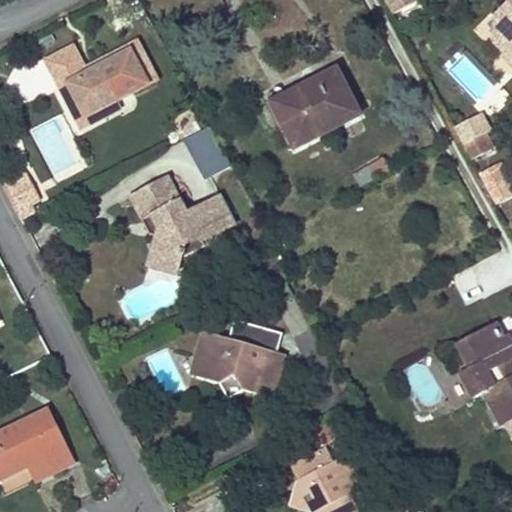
[(383,0),(384,0),(391,15),(418,1),(417,0),(383,0)]
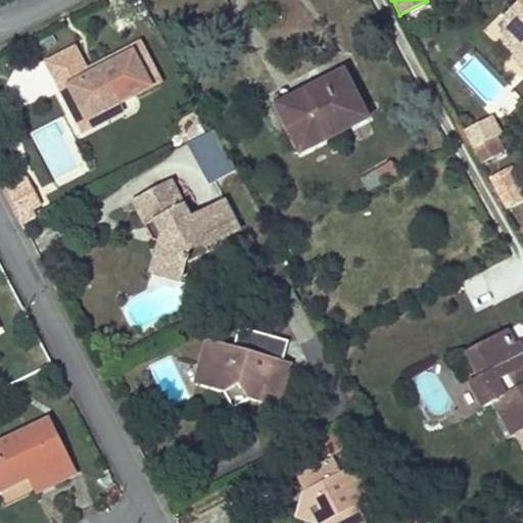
[(522,0),(515,0),(519,3),(502,20),(516,35),(503,47),(512,57),(512,63),(513,64),(522,63),(522,0)]
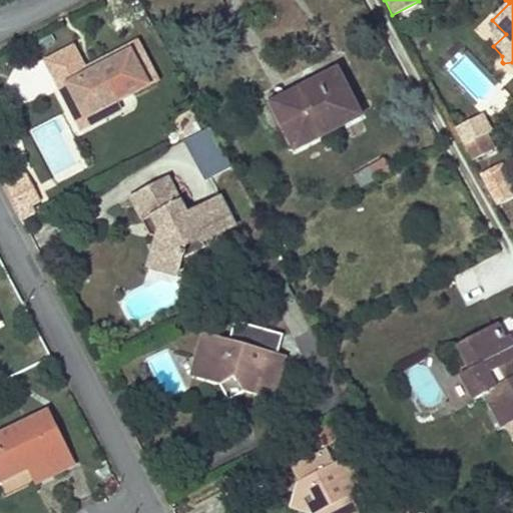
[(70,49),(45,63),(68,106),(78,101),(85,115),(115,100),(155,78),(136,43),(95,65),(98,71),(85,77),(82,71),(70,49)]
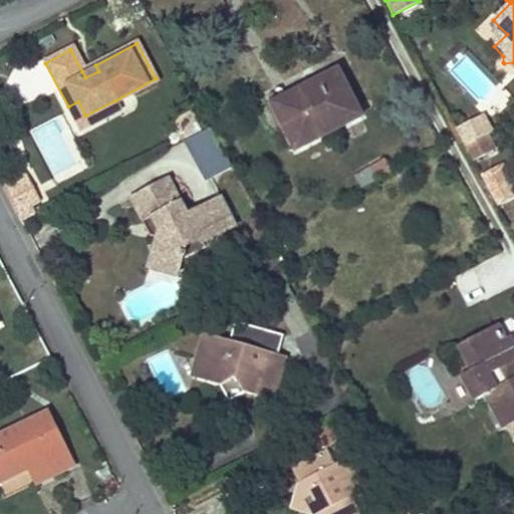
[(513,72),(513,62),(504,63),(511,69),(513,72)]
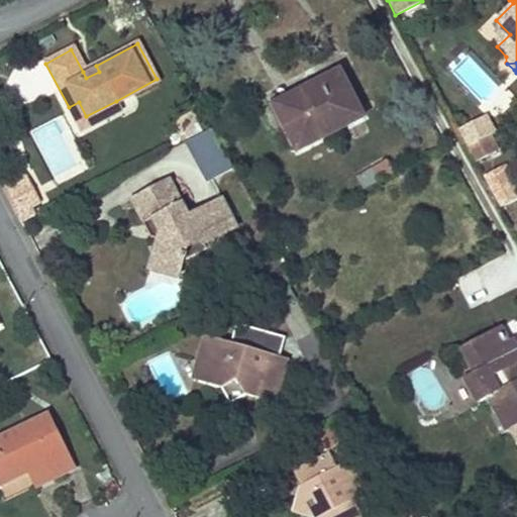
[(96,66),(83,72),(86,78),(99,72),(96,66)]
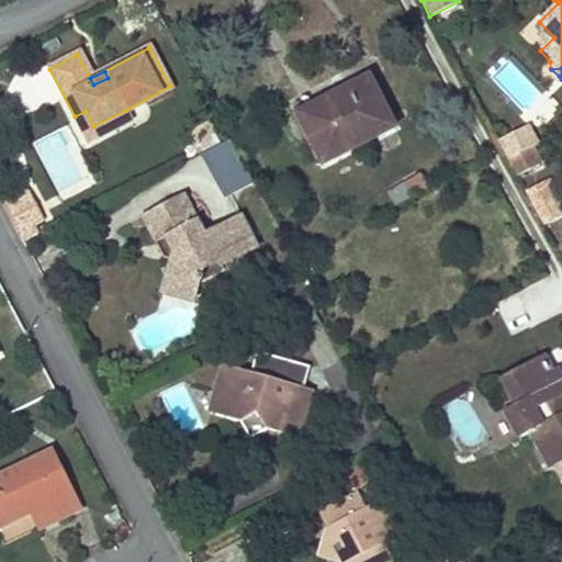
[(370,76),(351,86),(333,96),(336,101),(302,119),(325,163),(395,125),(370,76)]
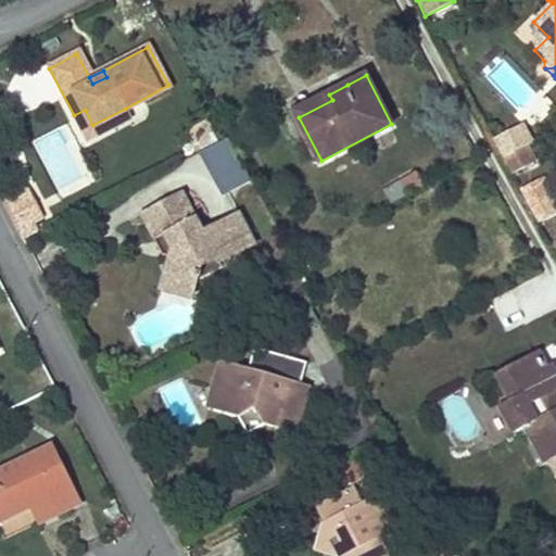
[(332,100),(329,95),(297,112),(299,117),(332,100)]
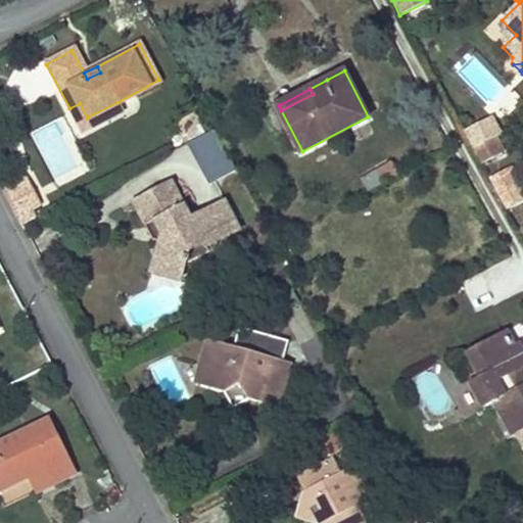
[(80,103),(69,108),(83,133),(123,111),(117,102),(87,117),(80,103)]
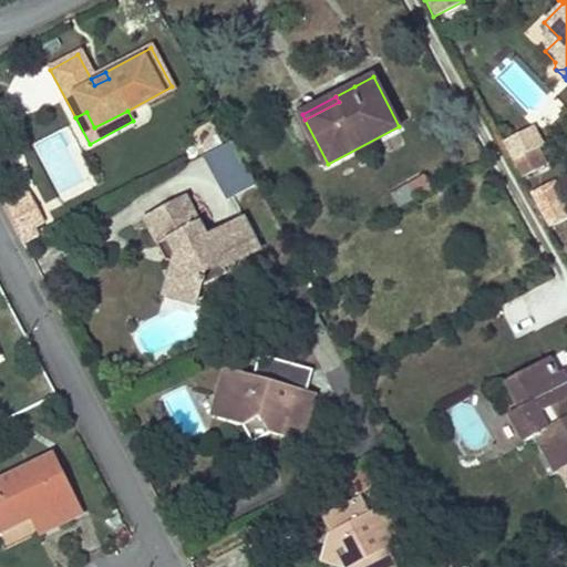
[(518,136),(528,155),(535,152),(543,148),(533,129),(518,136)]
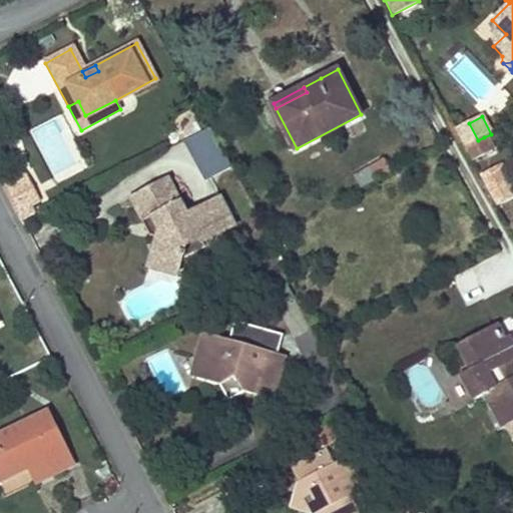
[(455,130),(465,147),(478,140),(469,123),(455,130)]
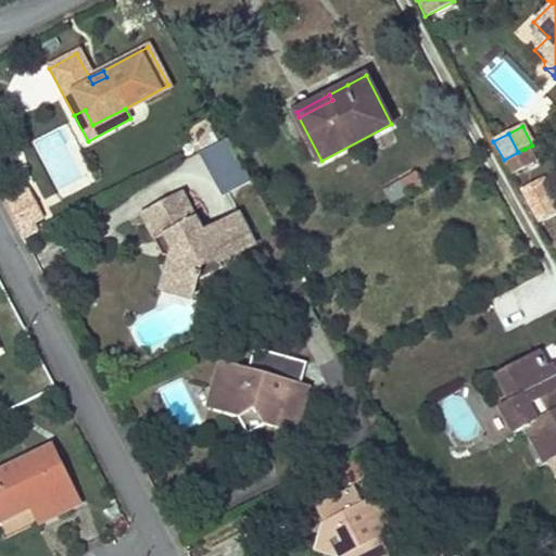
[(248,182),(226,139),(202,152),(224,194),(248,182)]
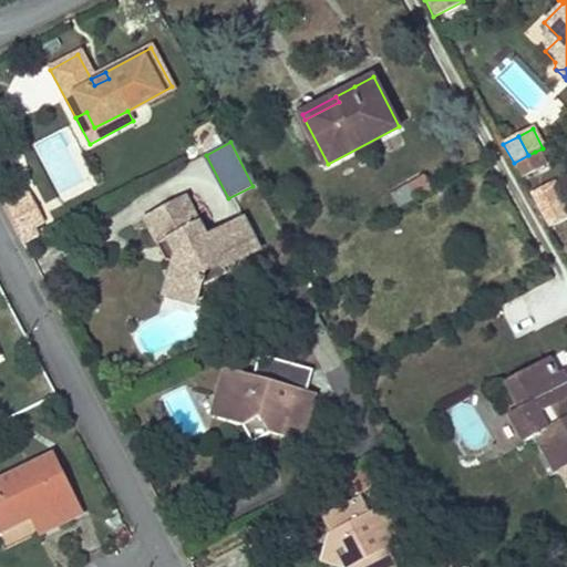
[(528,155),(514,163),(523,179),(544,168),(535,152),(528,155)]
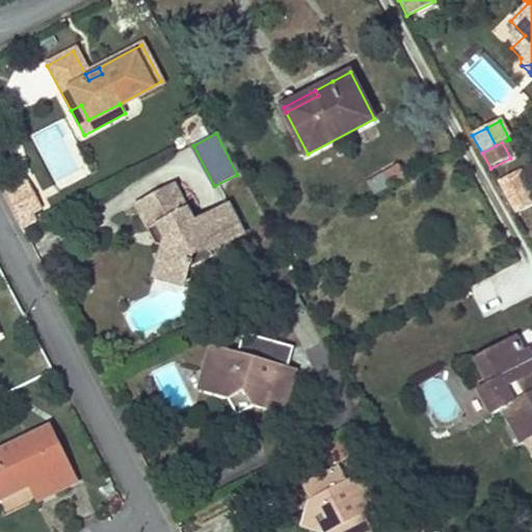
[(403,175),(400,169),(398,165),(369,181),(374,190),(403,175)]
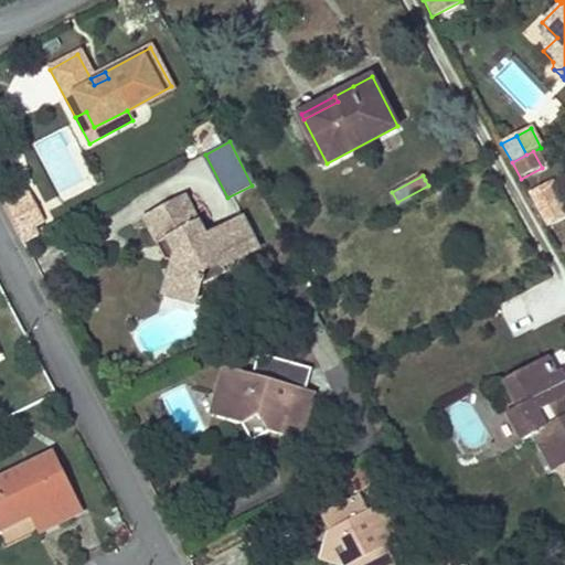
[(564,204),(551,180),(529,192),(548,226),(564,216),(564,204)]
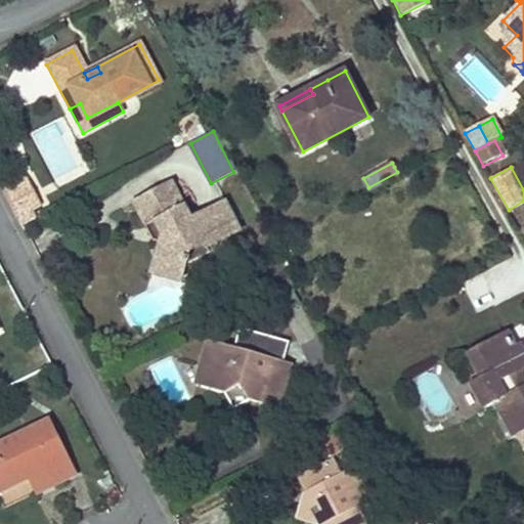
[(24,174),(15,177),(23,190),(31,187),(24,174)]
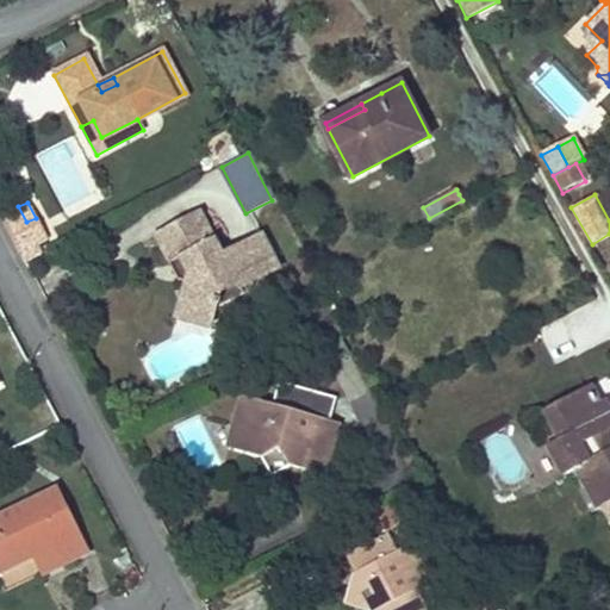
[(18,206),(0,213),(8,232),(26,222),(18,206)]
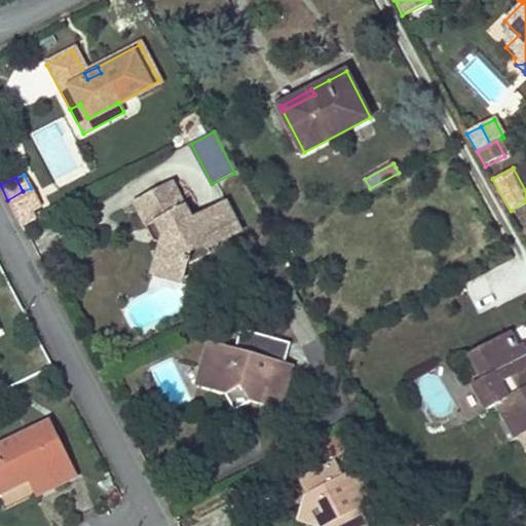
[(188,221),(168,183),(129,203),(136,215),(150,219),(162,245),(158,247),(153,262),(158,271),(173,276),(182,271),(189,254),(202,247),(205,253),(218,247),(200,215),(188,221)]
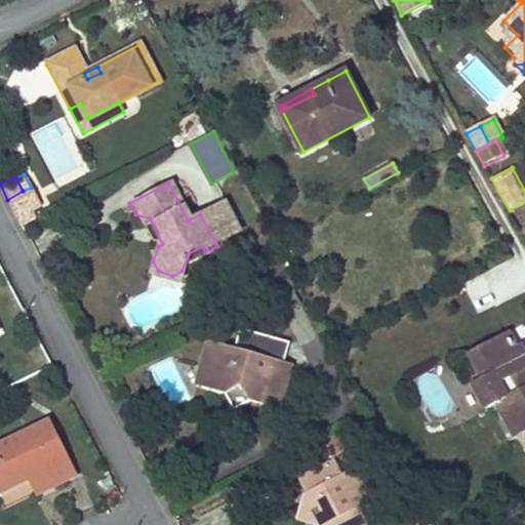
[(23,191),(7,200),(15,213),(27,206),(39,201),(31,188),(23,191)]
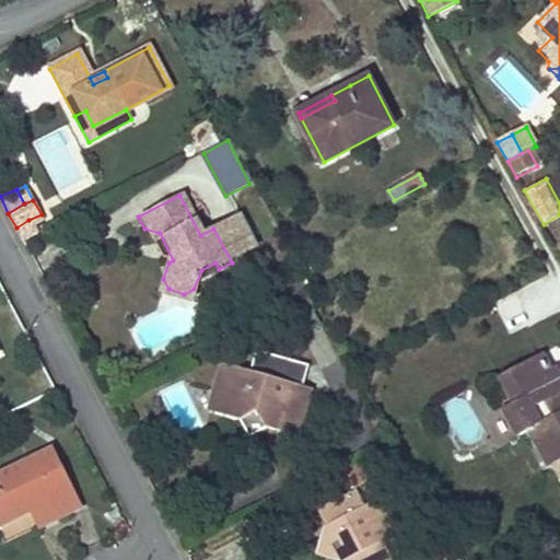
[(237,217),(213,229),(232,263),(254,251),(237,217)]
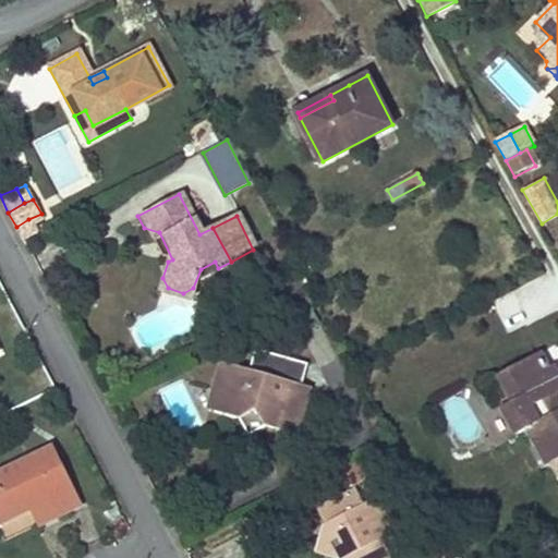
[(28,219),(16,227),(21,234),(34,229),(28,219)]
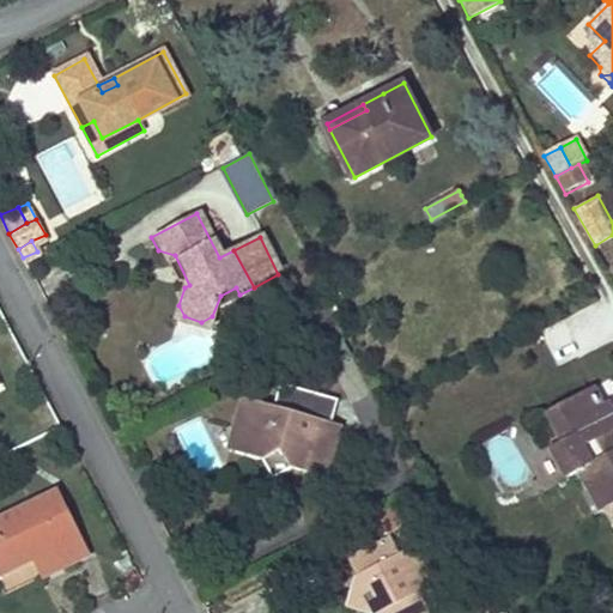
[(175,255),(158,250),(175,284),(184,287),(189,285),(175,255)]
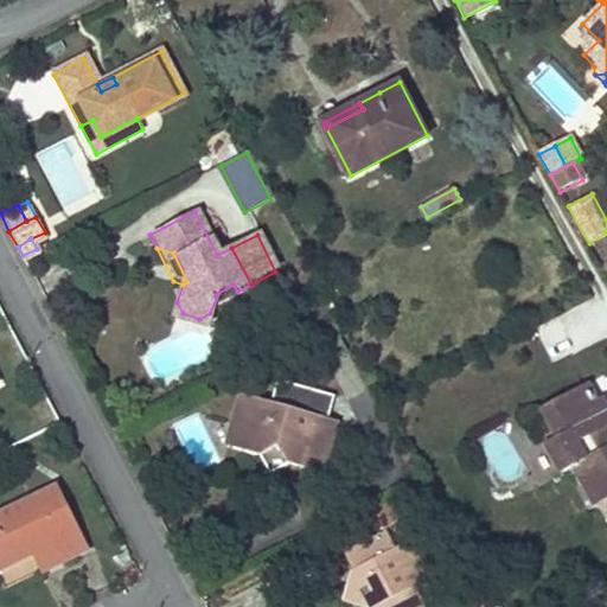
[(210,313),(240,299),(237,292),(234,285),(218,293),(210,313)]
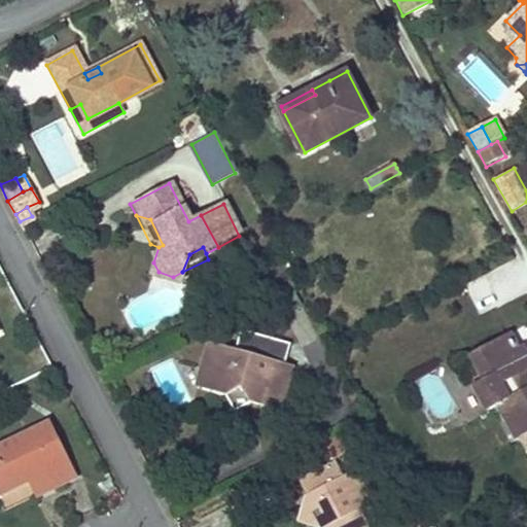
[(153,262),(148,279),(176,288),(182,272),(173,277),(159,272),(153,262)]
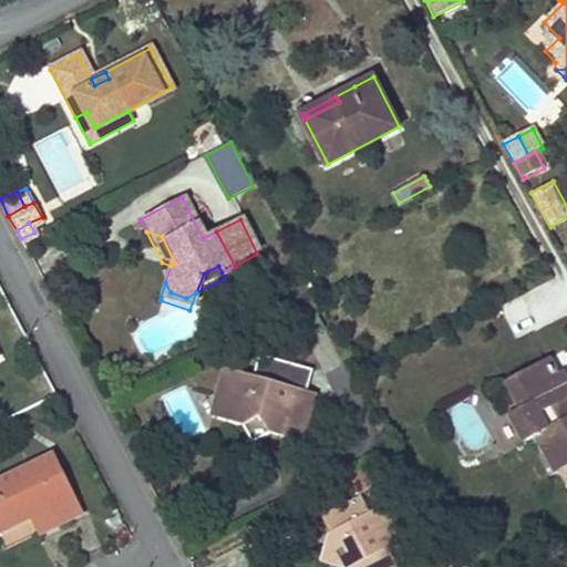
[(566,397),(566,379),(563,372),(558,374),(549,358),(508,380),(523,406),(512,413),(525,437),(536,432),(556,468),(566,463),(566,415),(559,401),(566,397)]
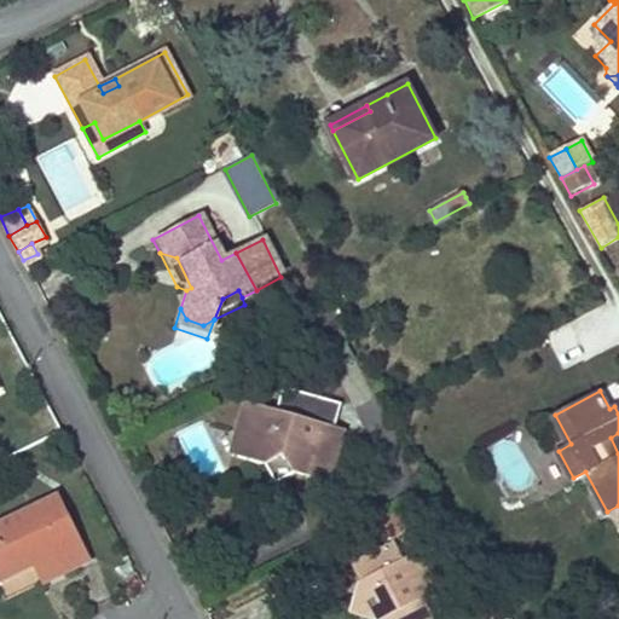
[(339,427),(242,400),(235,431),(246,434),(260,462),(271,481),(293,472),(324,480),(339,427)]
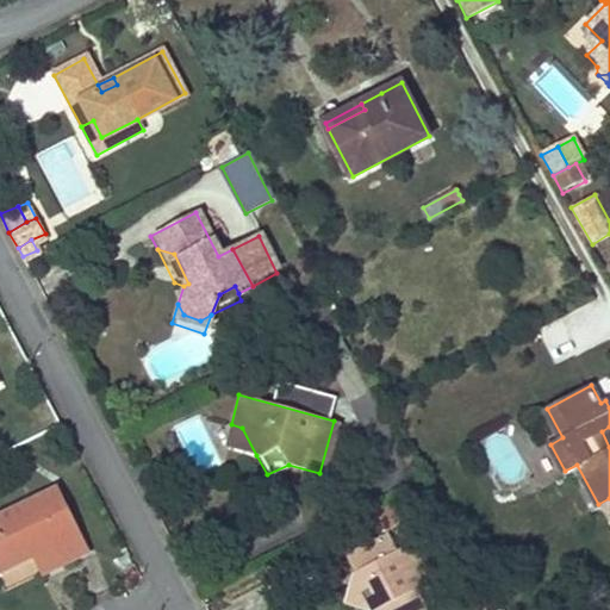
[(242,428),(231,424),(224,447),(256,455),(242,428)]
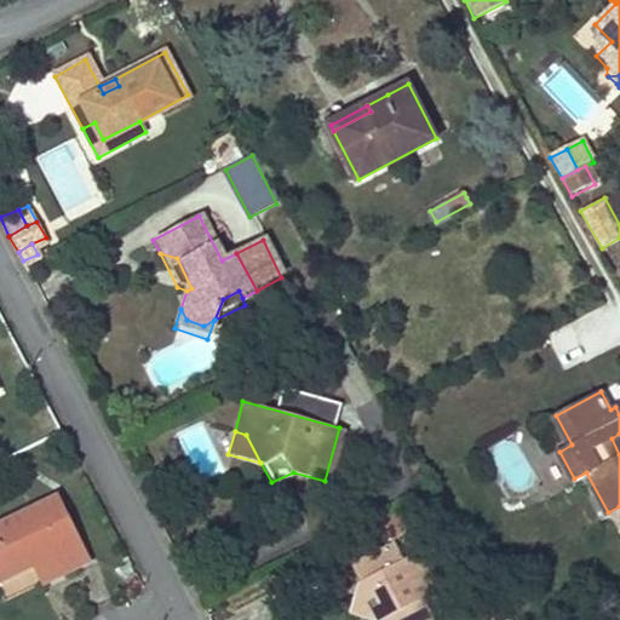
[(0,521),(0,577),(34,561),(58,549),(64,561),(86,550),(58,493),(0,521)]
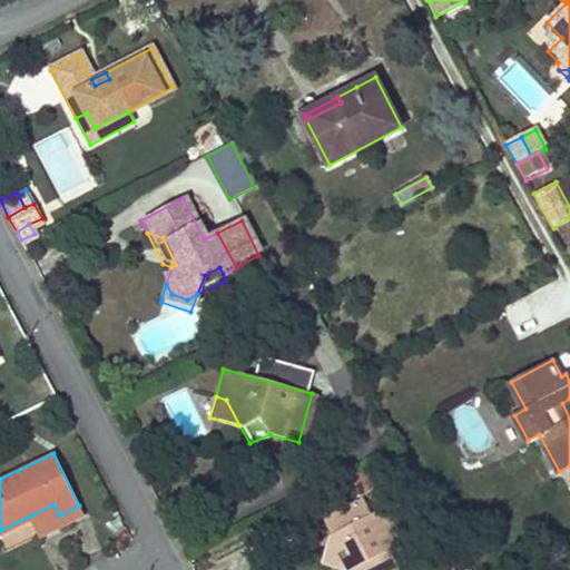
[(383,458),(349,475),(359,495),(393,478),(383,458)]
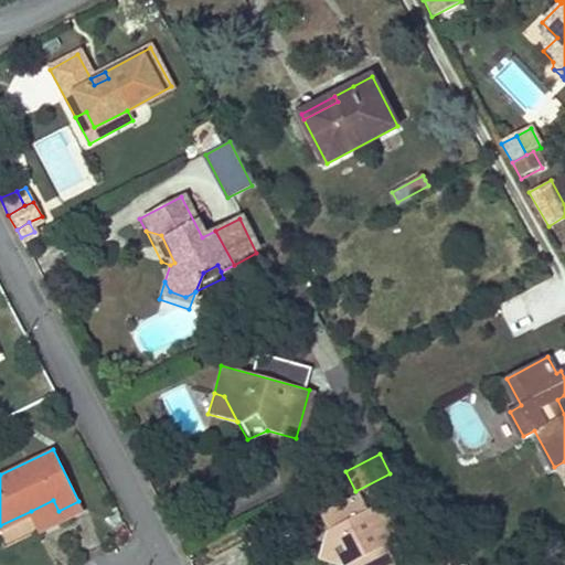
[(564,461),(554,467),(564,487),(564,461)]
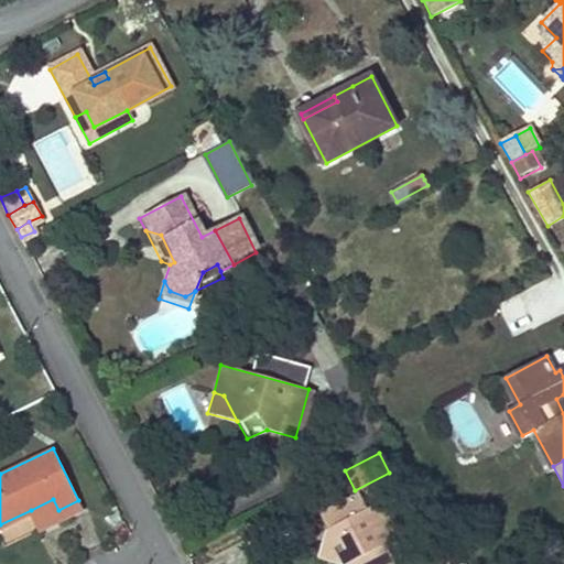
[(365,510),(357,494),(317,513),(325,529),(328,538),(318,542),(328,563),(333,563),(391,563),(381,544),(387,534),(376,513),(365,510)]
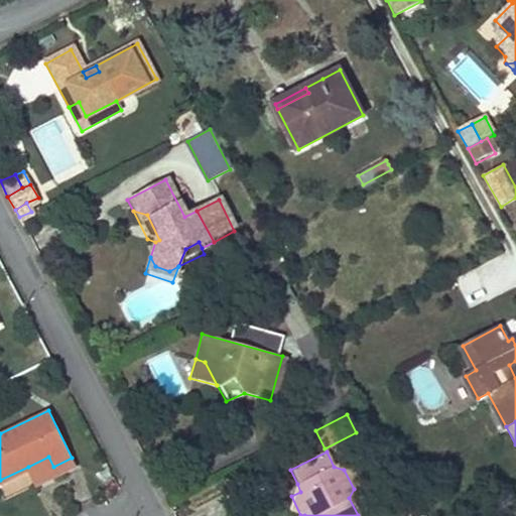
[(53,467),(48,457),(28,467),(35,483),(75,465),(72,458),(53,467)]
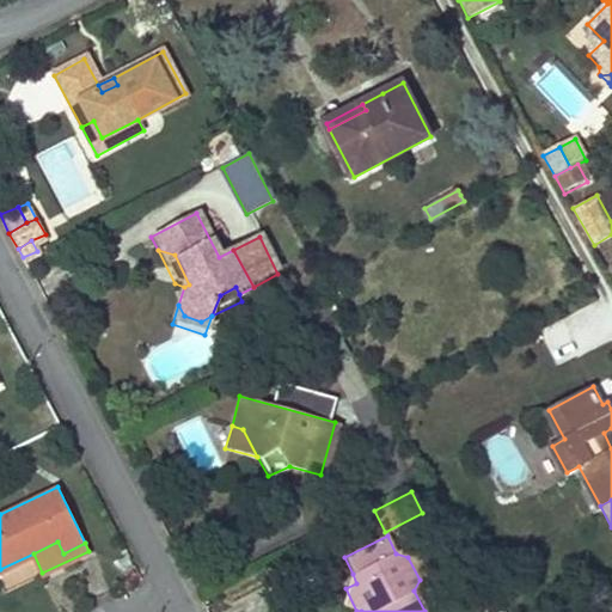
[(427,564),(408,557),(420,580),(427,564)]
